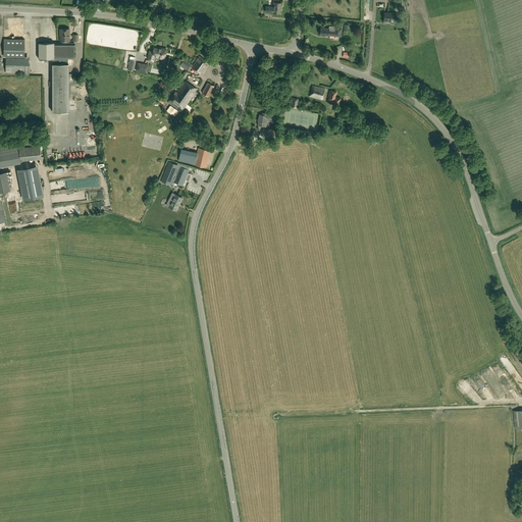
[(265,12),(280,13),(281,3),(273,2),(273,7),(266,7),(265,12)]
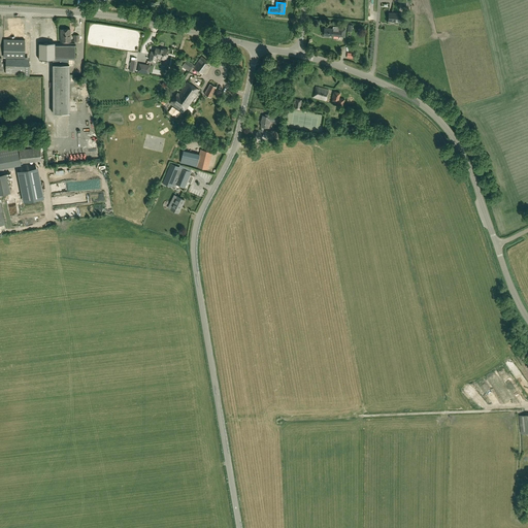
[(388,22),(401,23),(402,13),(389,12),(388,22)]
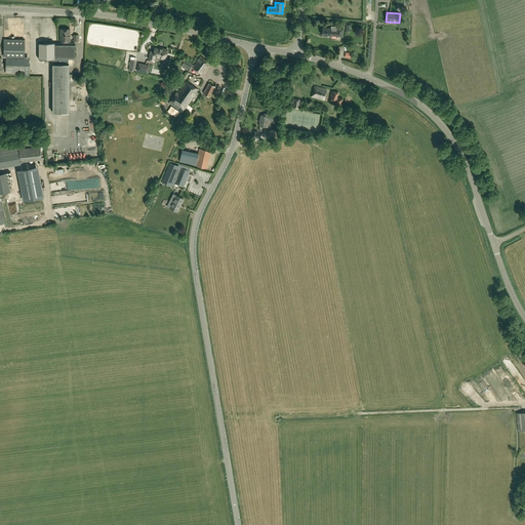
[(13,29),(14,31),(21,30),(18,23),(6,27),(7,29),(9,29),(9,30),(13,29)]
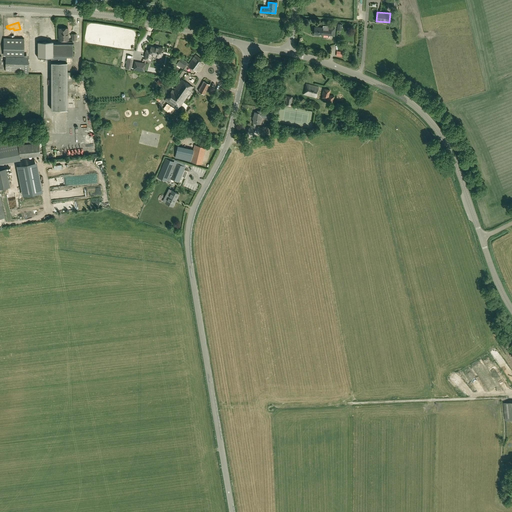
[(315,27),(314,34),(322,35),(334,36),(335,28),(328,27),(328,30),(323,30),(323,28),(315,27)]
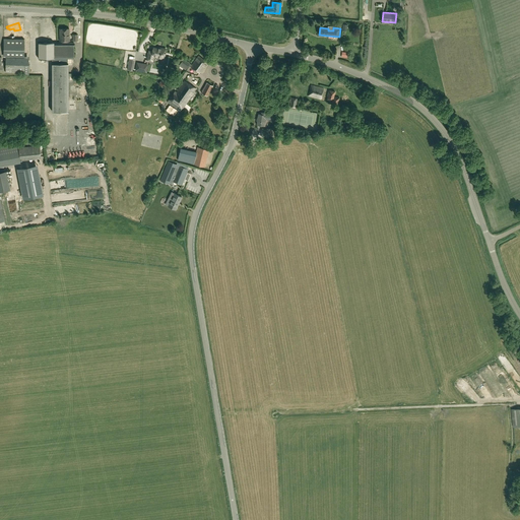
[(60,28),(60,41),(69,41),(69,28),(60,28)]
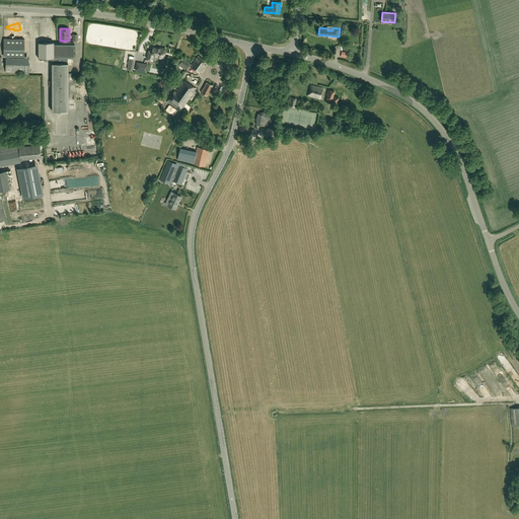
[(53,58),(53,64),(67,64),(72,63),(72,58),(74,58),(74,42),(54,43),(54,38),(44,38),(44,43),(40,43),(40,59),(53,58)]
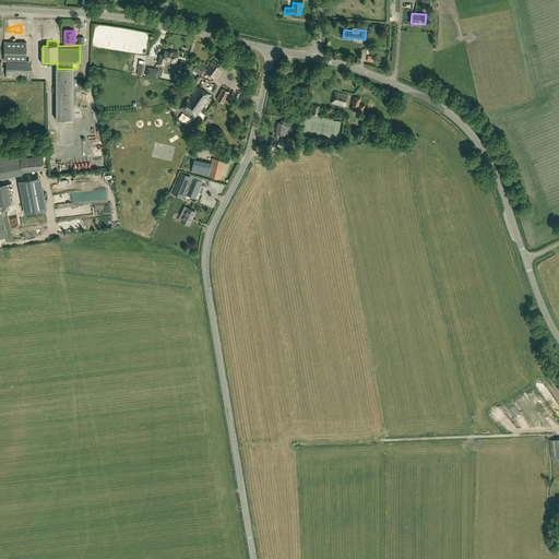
[(26,78),(26,60),(26,58),(26,42),(4,42),(3,57),(7,57),(7,78),(26,78)]
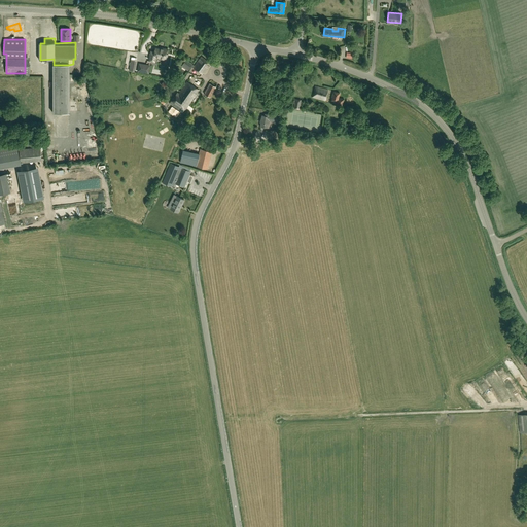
[(155,57),(166,59),(168,49),(163,48),(163,49),(155,47),(154,51),(151,51),(149,60),(154,61),(155,57)]
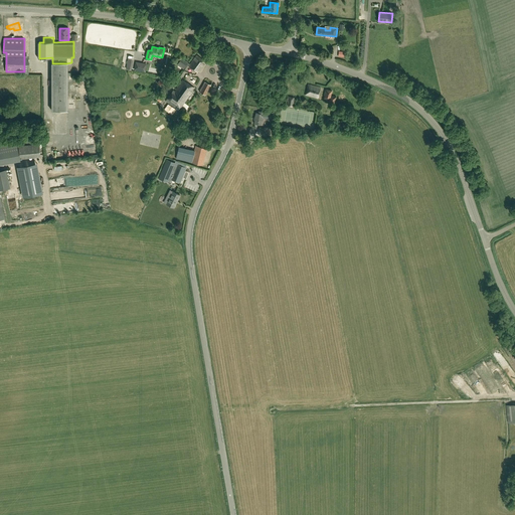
[(198,72),(206,61),(197,55),(189,65),(198,72)]
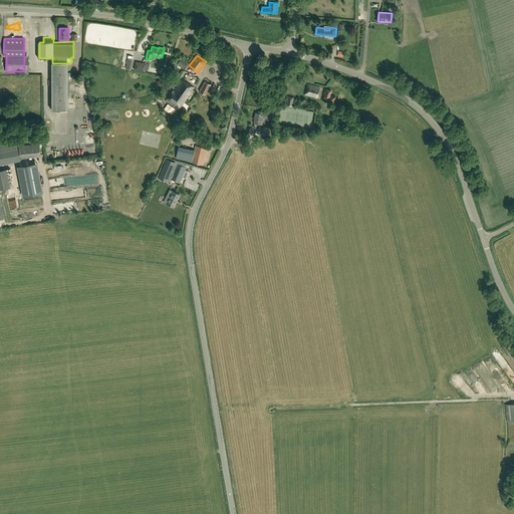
[(182,58),(177,64),(183,68),(186,64),(188,66),(190,64),(182,58)]
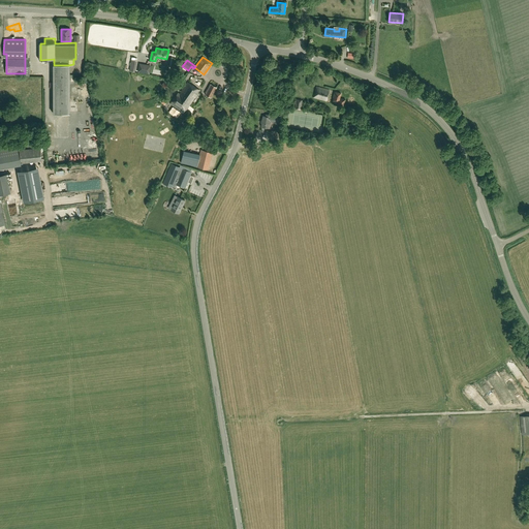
[(139,63),(137,71),(149,74),(151,65),(139,63)]
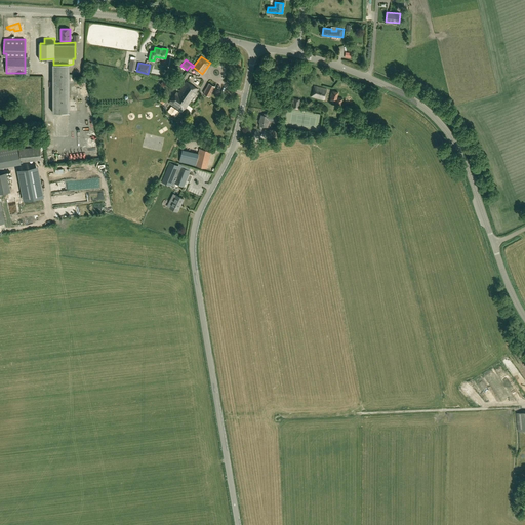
[(69,112),(68,65),(53,65),(53,112),(69,112)]
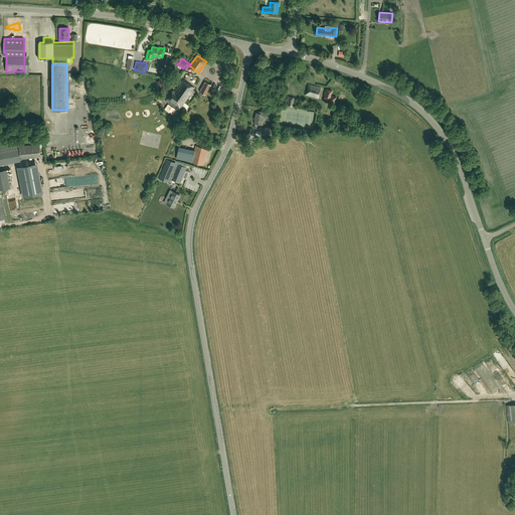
[(173,91),(167,98),(165,101),(178,110),(194,89),(182,80),(174,92),(173,91)]
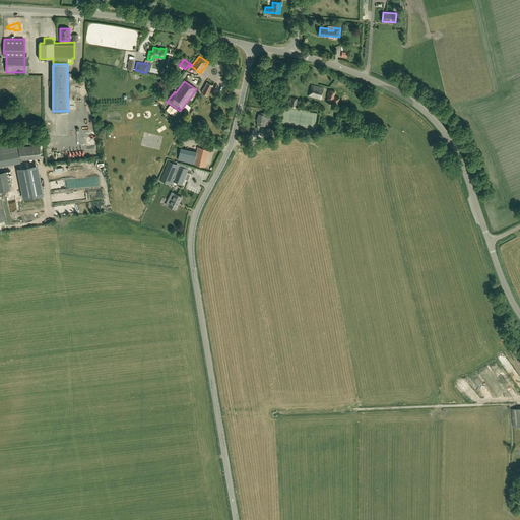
[(207,95),(212,85),(207,82),(202,92),(207,95)]
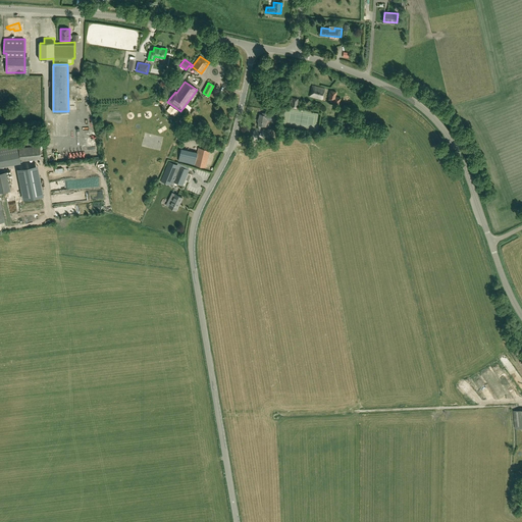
[(309,96),(322,99),(325,89),(312,86),(309,96)]
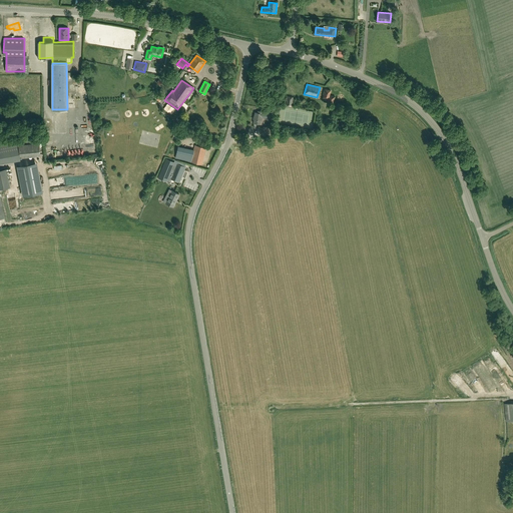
[(325,88),(323,98),(329,98),(328,101),(334,102),(335,96),(329,95),(330,90),(325,88)]
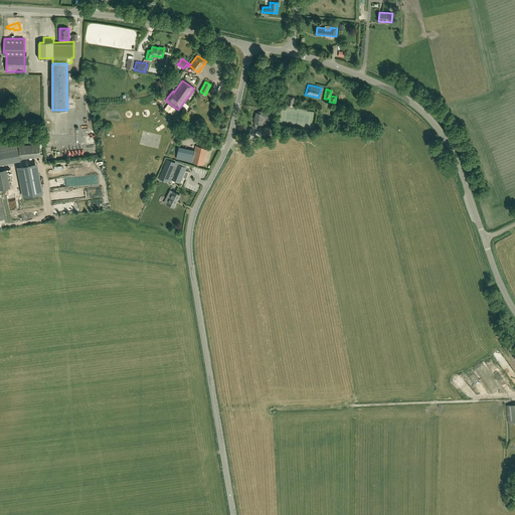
[(267,120),(272,121),(274,113),(268,112),(268,113),(259,112),(259,114),(255,113),(254,124),(261,125),(262,121),(263,121),(263,118),(267,119),(267,120)]
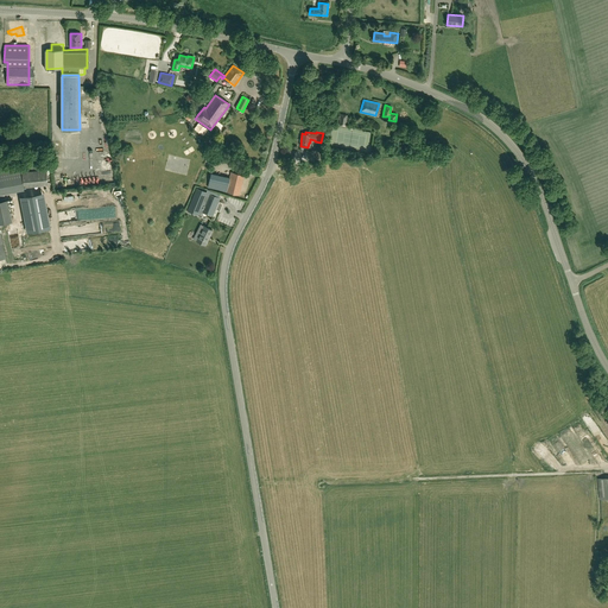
[(318,150),(311,151),(312,159),(314,159),(314,165),(318,164),(318,159),(321,159),(322,153),(320,153),(318,150)]
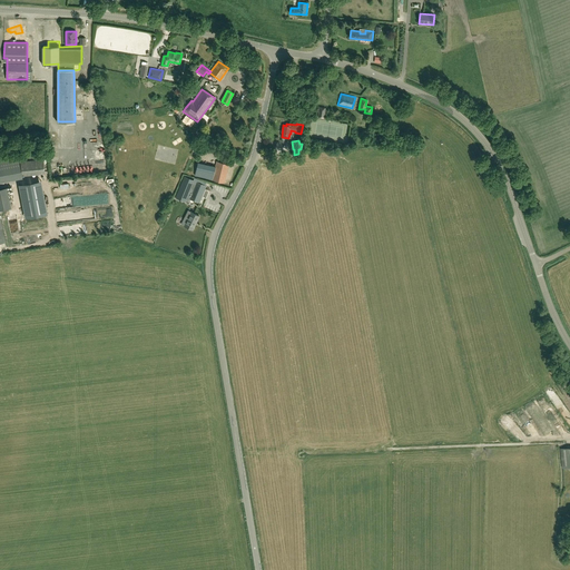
[(22,174),(43,172),(42,159),(20,161),(22,174)]
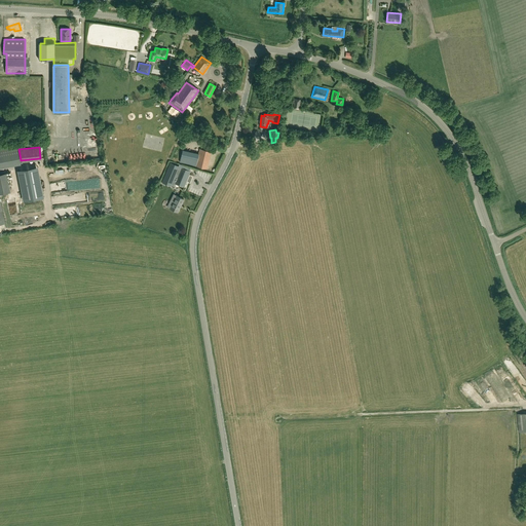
[(199,149),(196,165),(208,168),(211,152),(199,149)]
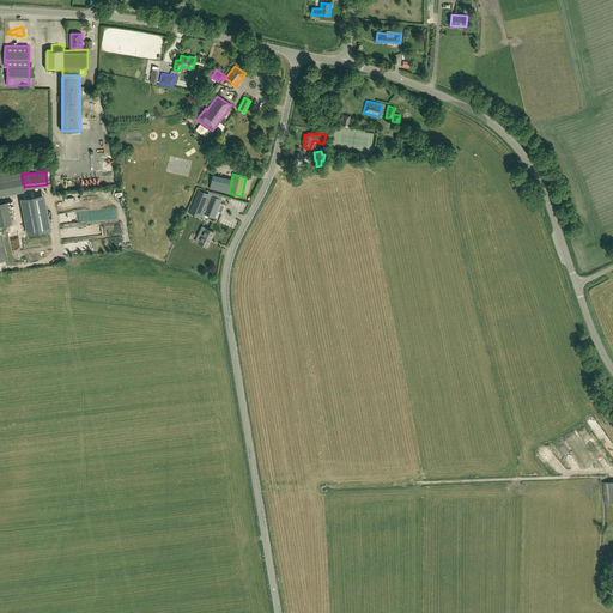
[(214,217),(222,199),(223,198),(213,194),(213,196),(210,194),(202,212),(214,217)]
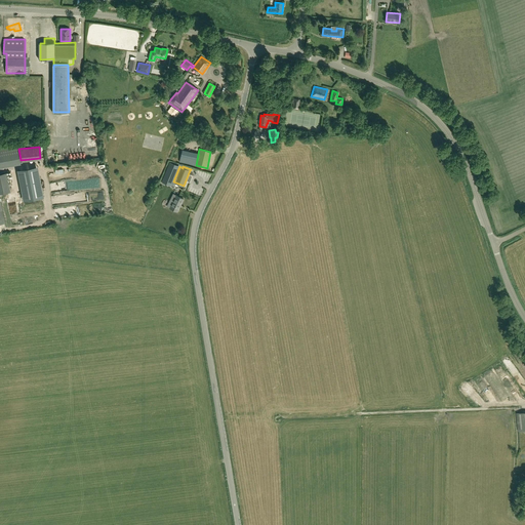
[(205,182),(210,184),(213,174),(201,170),(199,176),(206,178),(205,182)]
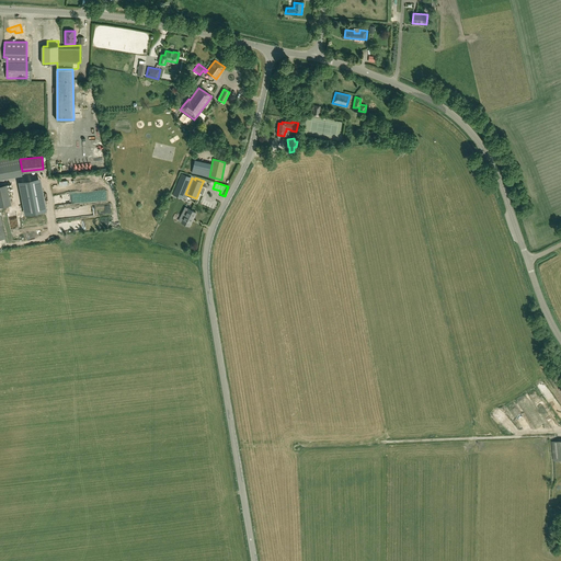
[(0,240),(6,239),(0,212),(0,206),(11,204),(7,184),(0,185),(0,240)]
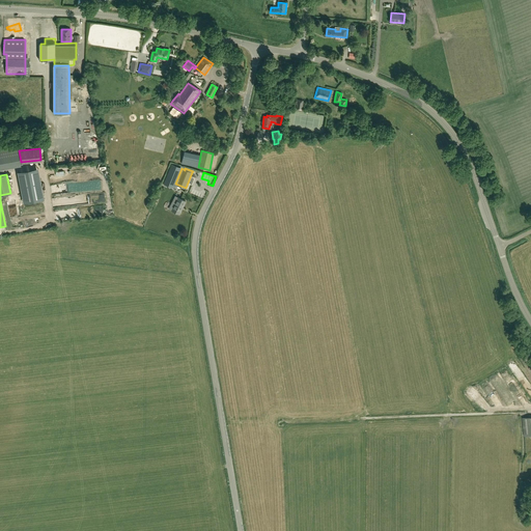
[(186,201),(177,197),(174,196),(169,208),(171,210),(179,214),(186,201)]
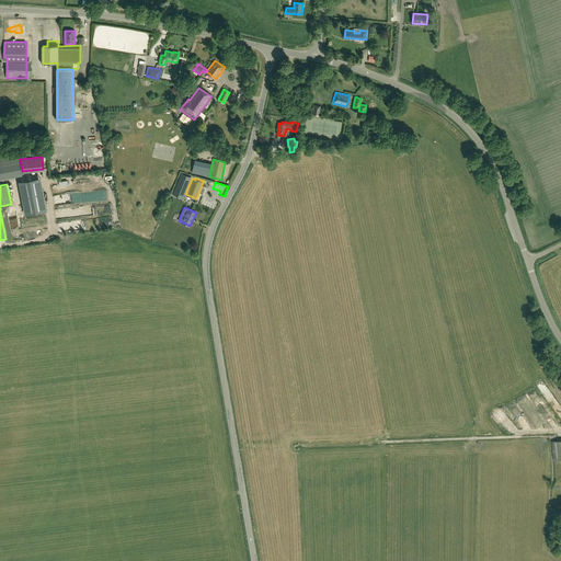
[(519,409),(514,412),(521,423),(526,420),(519,409)]
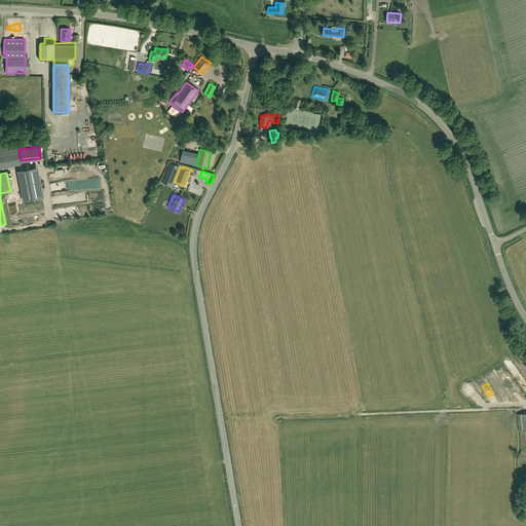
[(520,400),(523,398),(517,388),(513,391),(520,400)]
